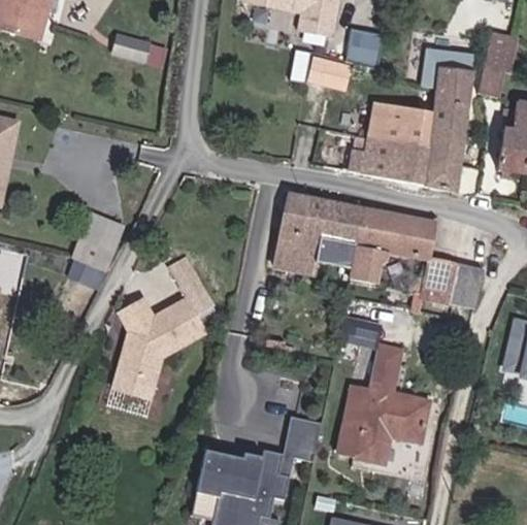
[(0,34),(29,42),(33,24),(20,20),(26,0),(0,0),(0,34)]
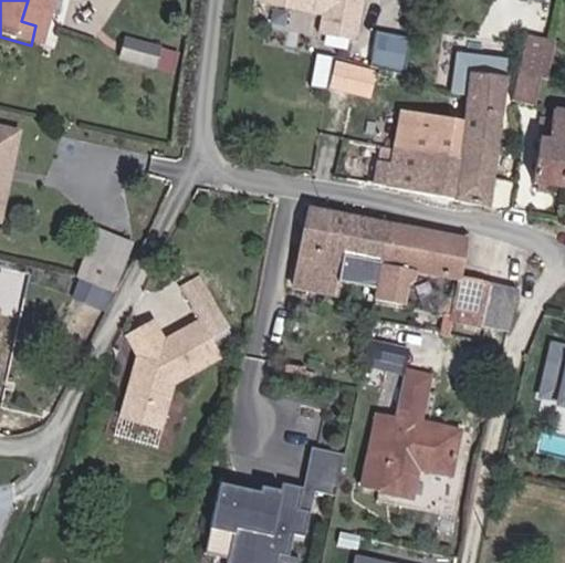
[(259,0),(259,2),(320,13),(316,33),(357,40),(364,0),(259,0)]
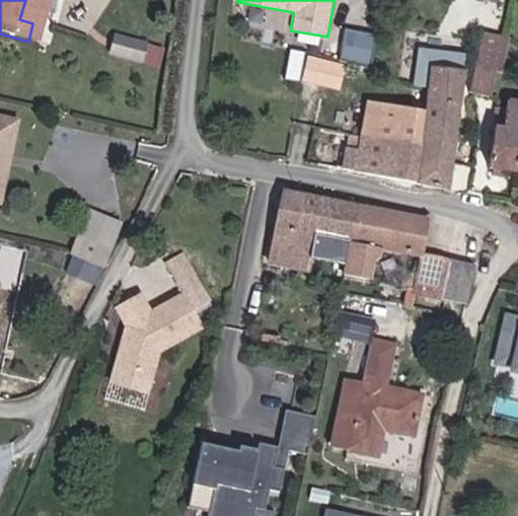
[(467,90),(489,94),(499,31),(476,25),(467,90)]
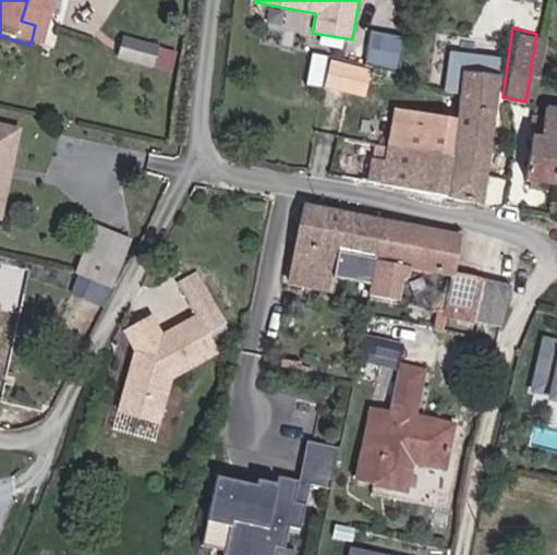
[(404,35),(370,29),(364,62),(399,69),(404,35)]
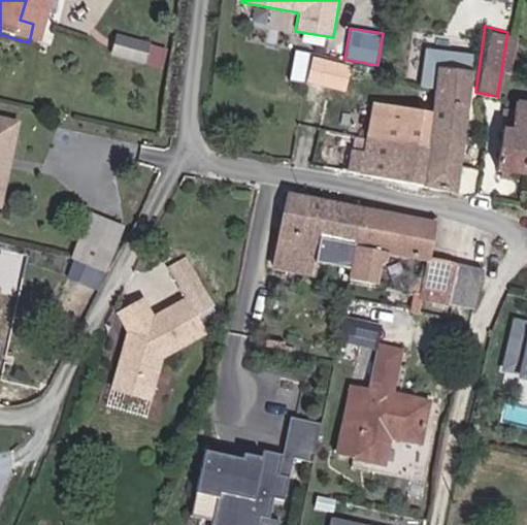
[(110,53),(165,61),(166,53),(157,52),(159,38),(114,31),(110,53)]
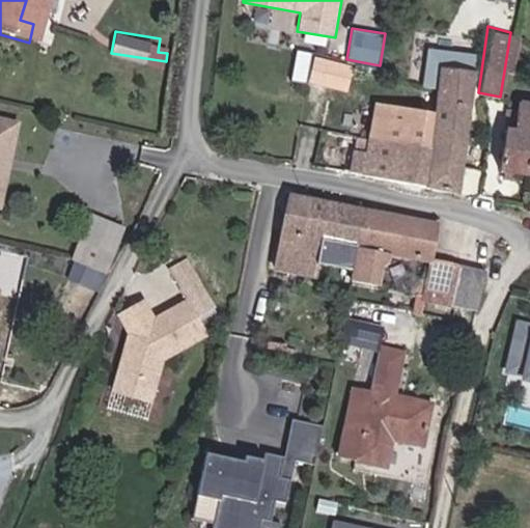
[(444,50),(442,65),(455,67),(457,53),(444,50)]
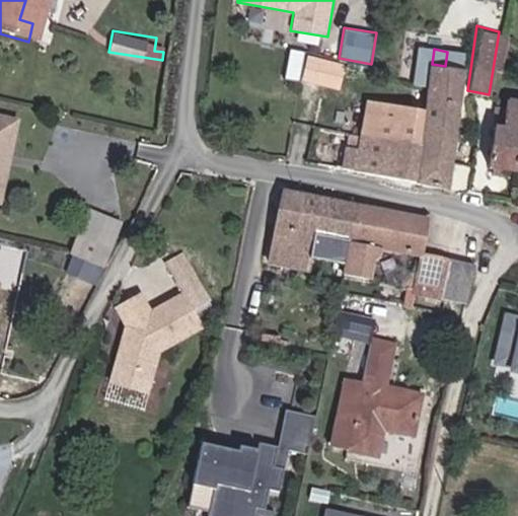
[(445,66),(432,64),(428,87),(425,108),(423,120),(455,127),(463,56),(447,52),(445,66)]
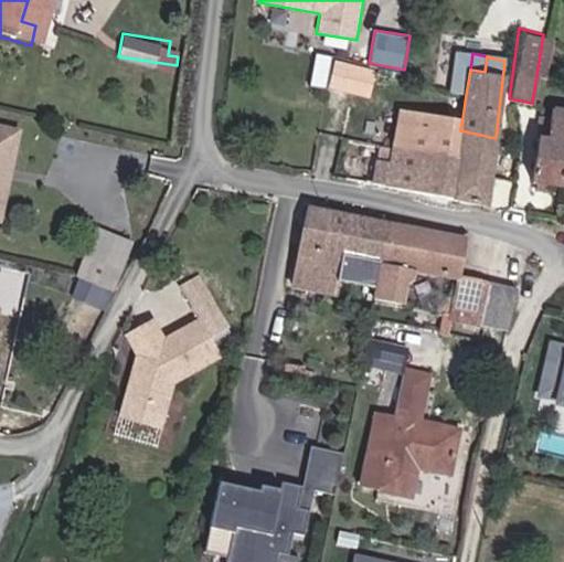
[(393,149),(491,173),(496,138),(460,130),(463,118),(422,109),(425,96),(405,92),(393,149)]
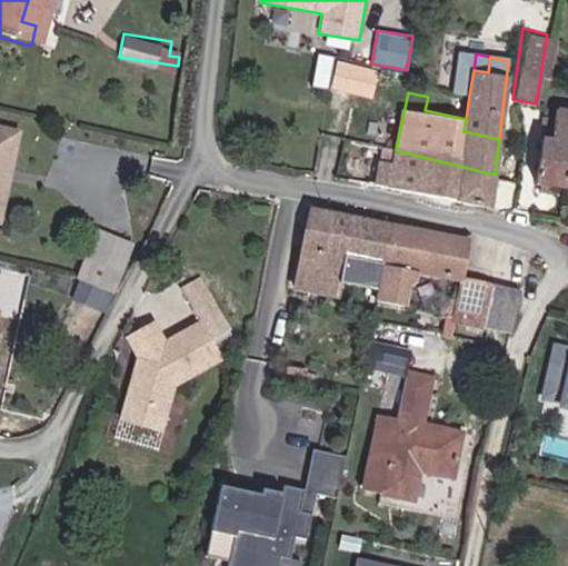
[(567,107),(557,106),(552,136),(538,133),(534,165),(531,180),(567,185),(567,174),(567,107)]
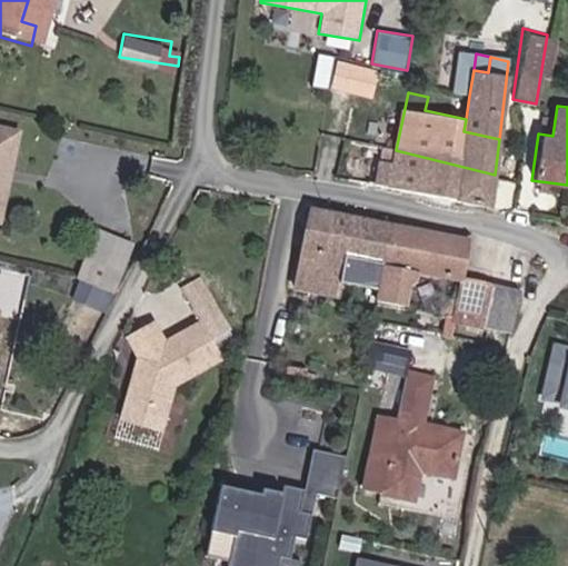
[(16,169),(25,130),(0,123),(0,198),(1,198),(7,168),(16,169)]
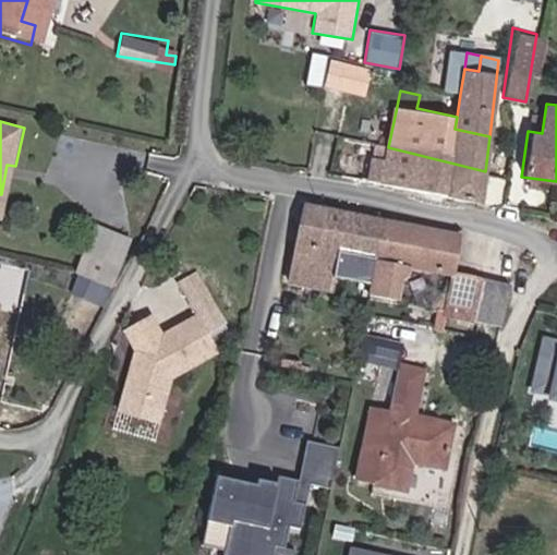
[(364,177),(481,202),(485,171),(388,147),(335,132),(328,160),(366,169),(364,177)]
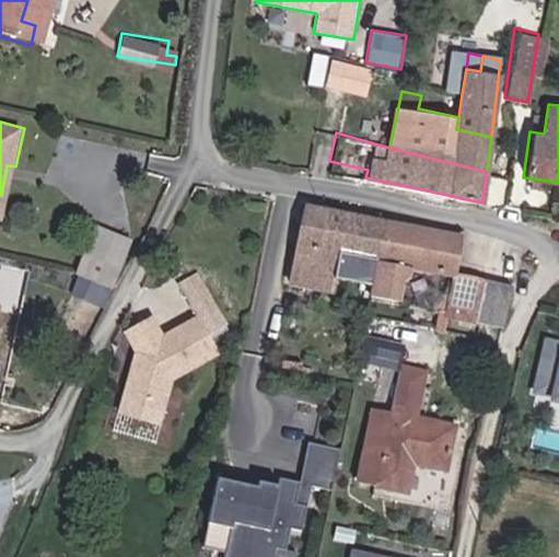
[(0,215),(3,216),(15,166),(7,165),(1,195),(0,195),(0,215)]
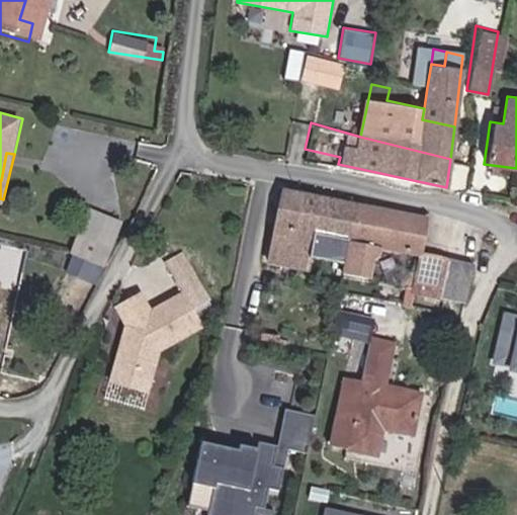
[(355,236),(360,203),(283,188),(273,263),(312,270),(317,248),(319,234),(354,241),(355,236)]
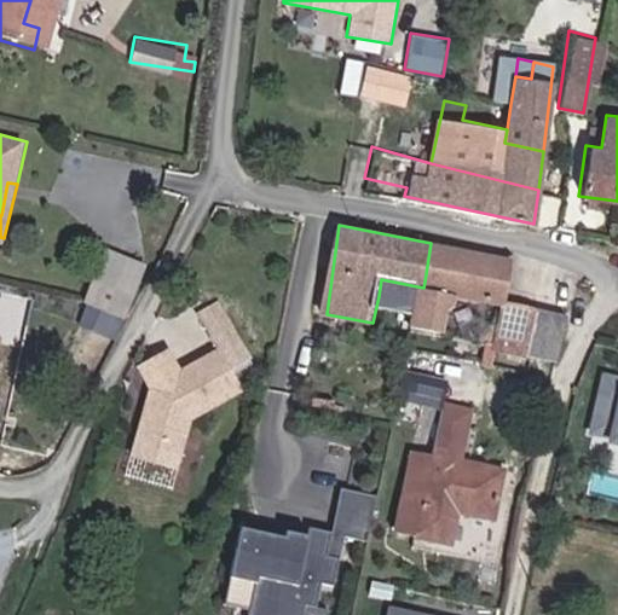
[(477,253),(431,243),(425,282),(460,290),(469,293),(477,253)]
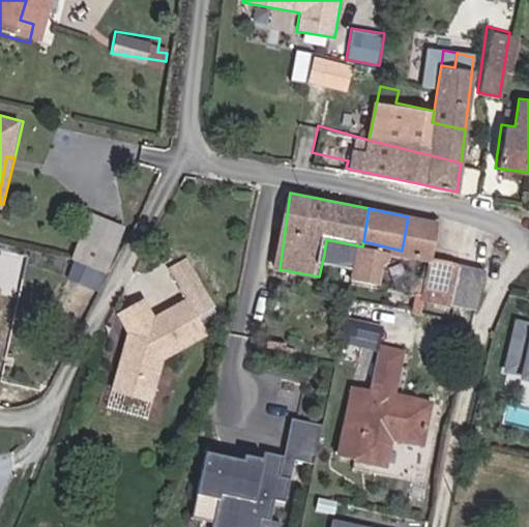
[(408,216),(402,251),(430,257),(435,222),(408,216)]
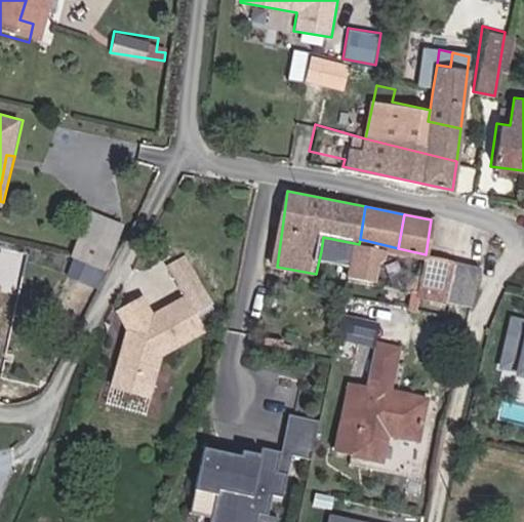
[(83,242),(87,244),(99,248),(110,221),(95,215),(83,242)]
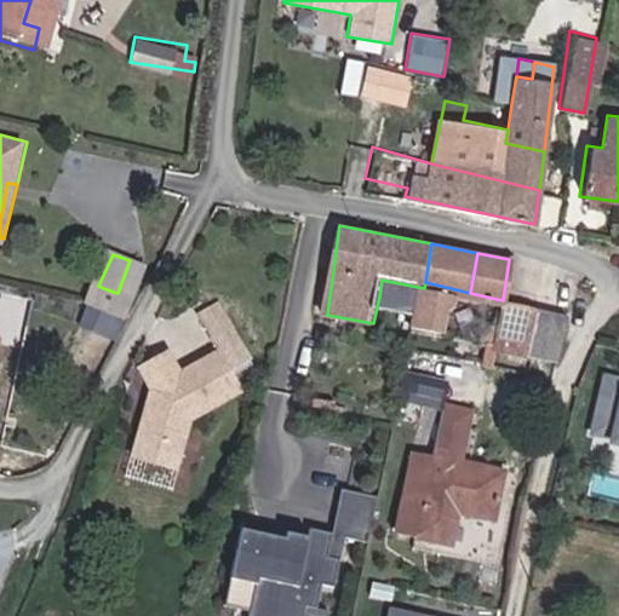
[(422,305),(424,288),(382,280),(379,297),(422,305)]
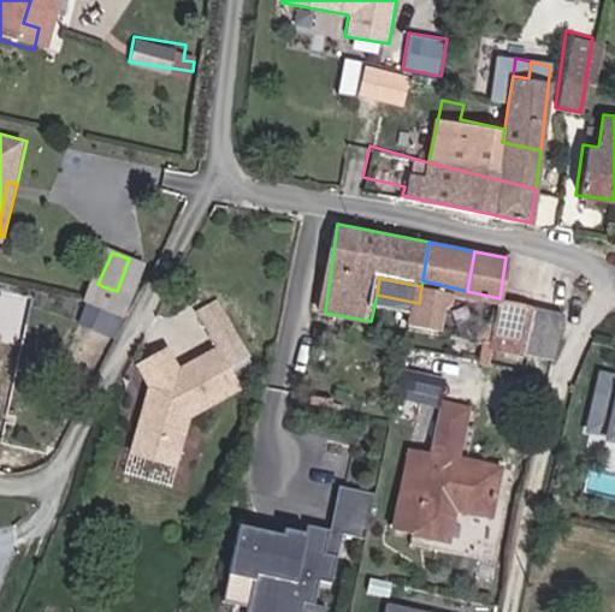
[(442,325),(447,299),(455,297),(457,289),(423,280),(417,320),(442,325)]
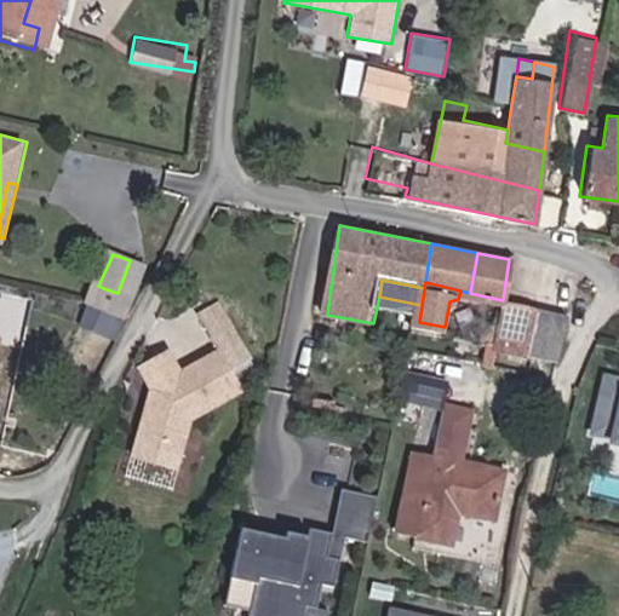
[(112,308),(118,293),(103,288),(96,303),(112,308)]
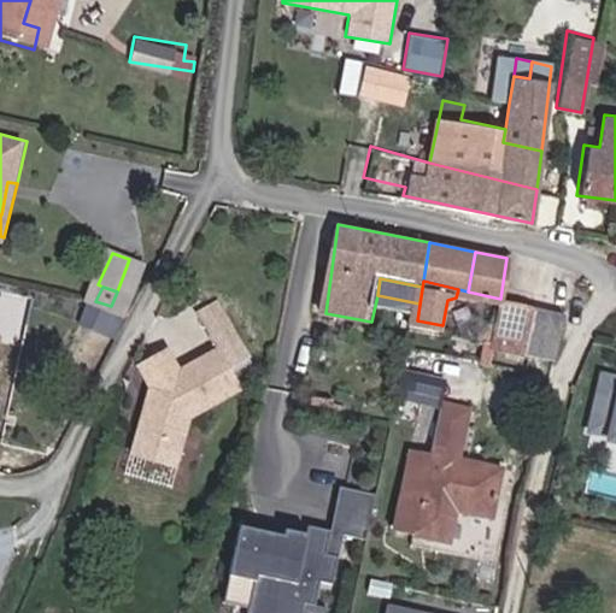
[(493,346),(522,351),(531,306),(500,299),(497,325),(493,346)]
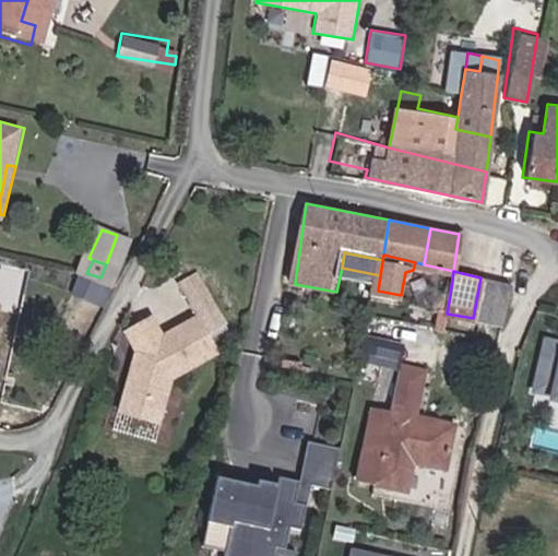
[(481,278),(473,318),(500,323),(506,302),(509,286),(481,278)]
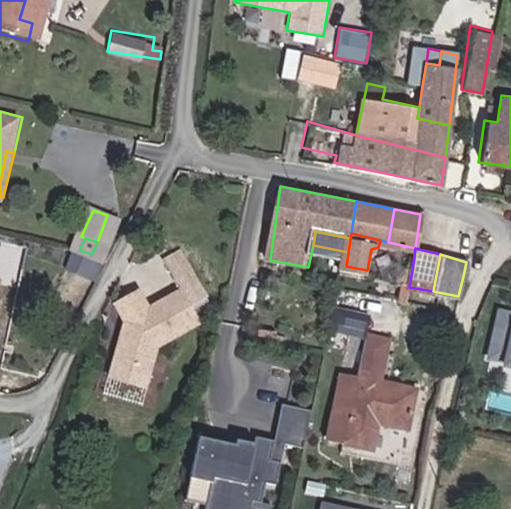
[(412,270),(398,267),(395,284),(409,287),(412,270)]
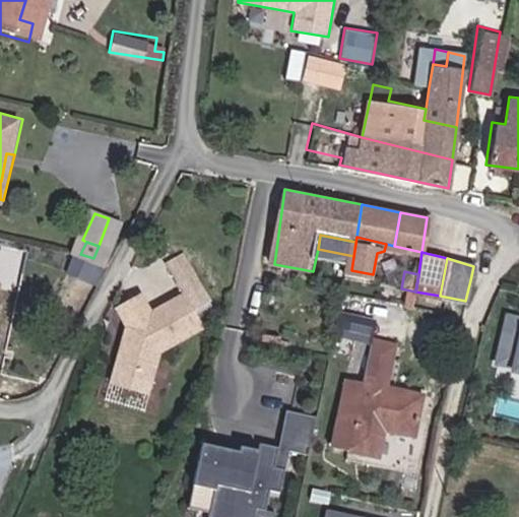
[(151,343),(192,318),(172,285),(140,305),(130,287),(107,303),(118,320),(105,378),(141,386),(151,343)]
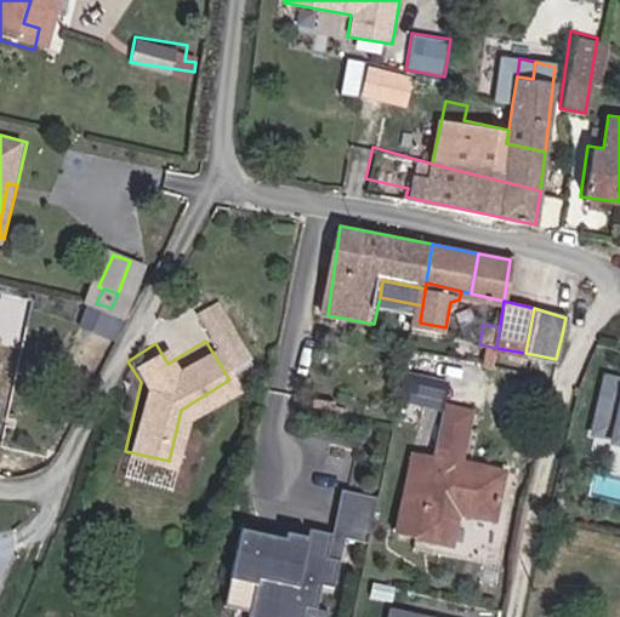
[(404,367),(397,398),(439,407),(447,376),(404,367)]
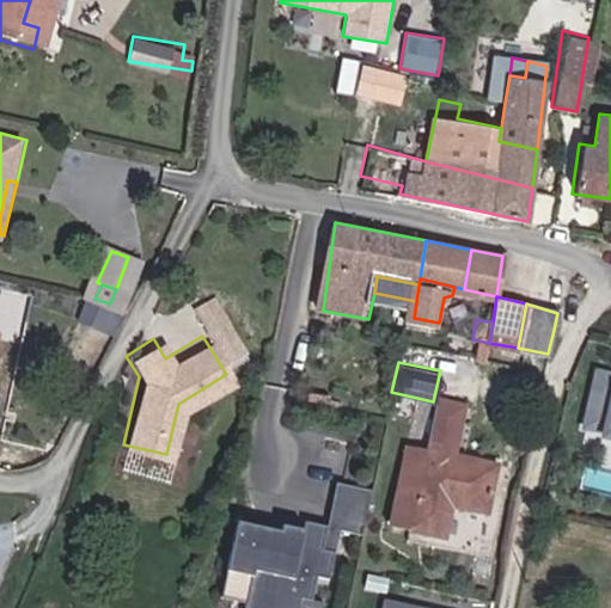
[(610,372),(593,368),(581,427),(605,433),(604,440),(610,441),(610,372)]
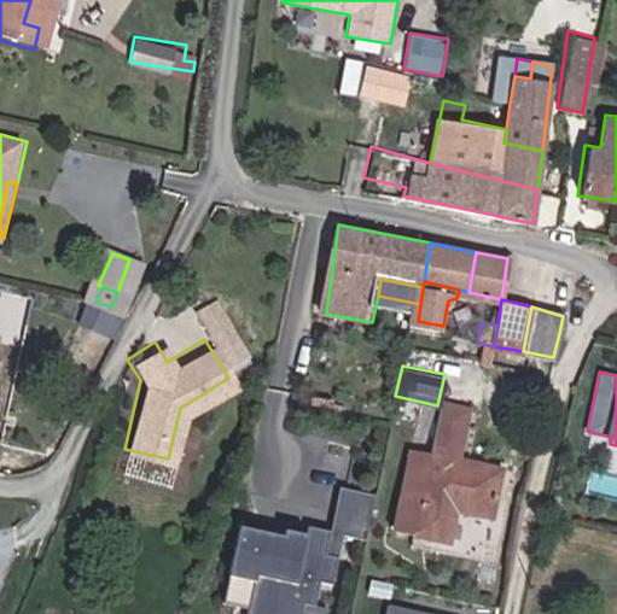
[(463,461),(473,411),(447,405),(435,455),(434,465),(417,541),(441,547),(449,512),(492,521),(504,471),(463,461)]
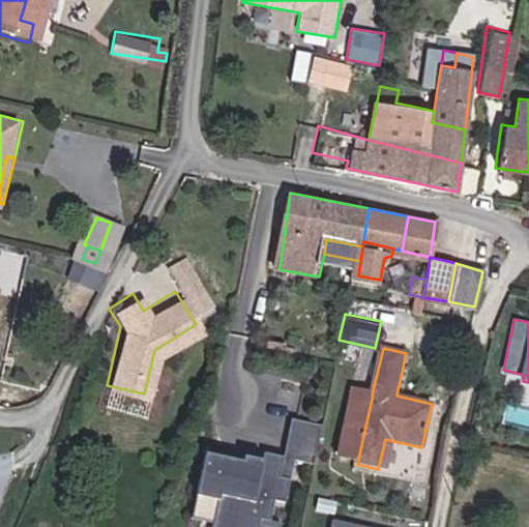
[(372,399),(354,394),(340,461),(357,464),(372,399)]
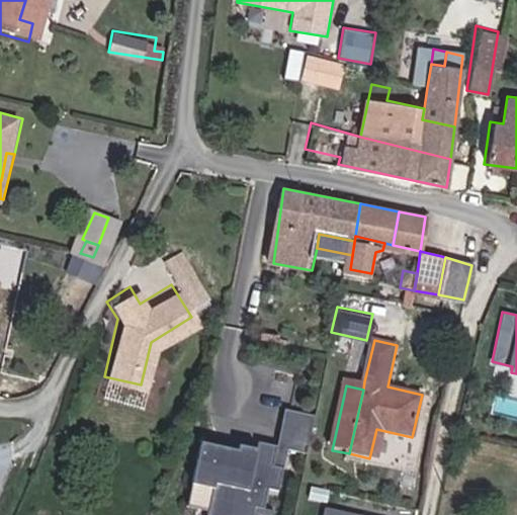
[(239,447),(202,439),(189,504),(210,509),(208,514),(274,514),(276,510),(263,507),(267,488),(279,491),(288,446),(256,439),(254,446),(240,443),(239,447)]
